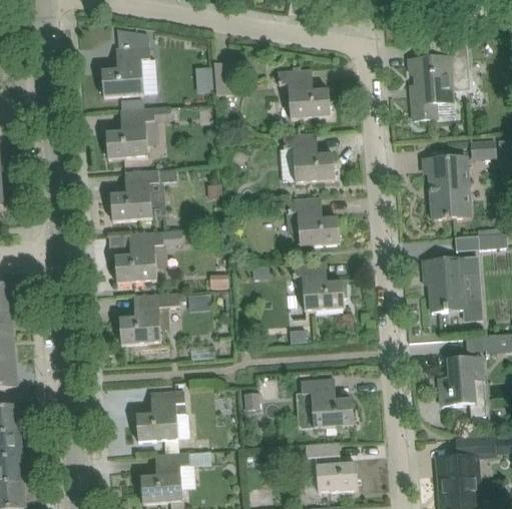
[(102,96),(157,92),(154,58),(149,58),(147,33),(116,28),(118,47),(114,47),(115,69),(100,70),(102,96)]
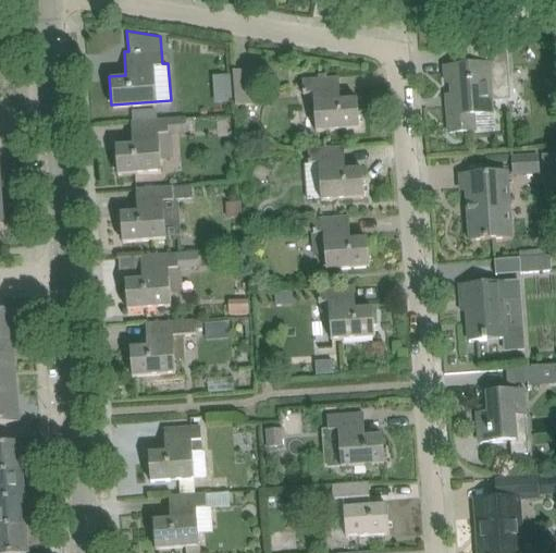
[(506,36),(495,36),(473,38),(476,62),(443,64),(444,80),(451,78),(453,102),(446,102),(448,130),(473,127),(472,111),(492,110),(491,98),(511,97),(506,36)]
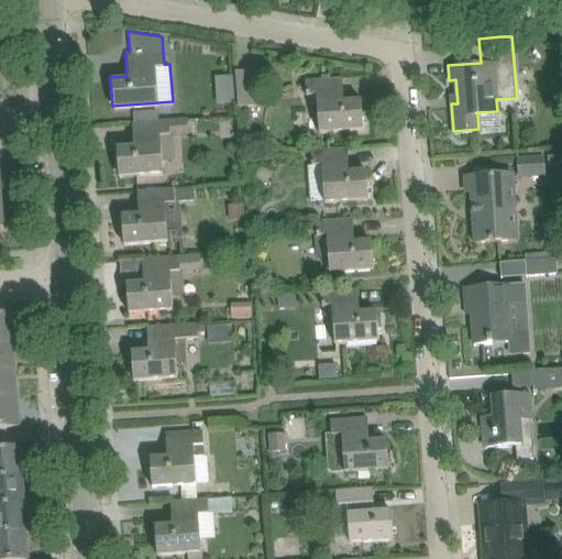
[(234,69),(237,91),(238,105),(257,103),(254,68),(234,69)]
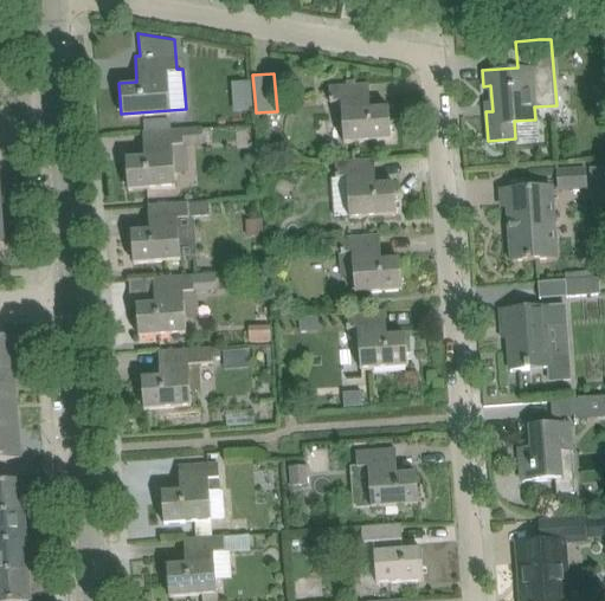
[(251,107),(250,76),(231,76),(232,107),(251,107)]
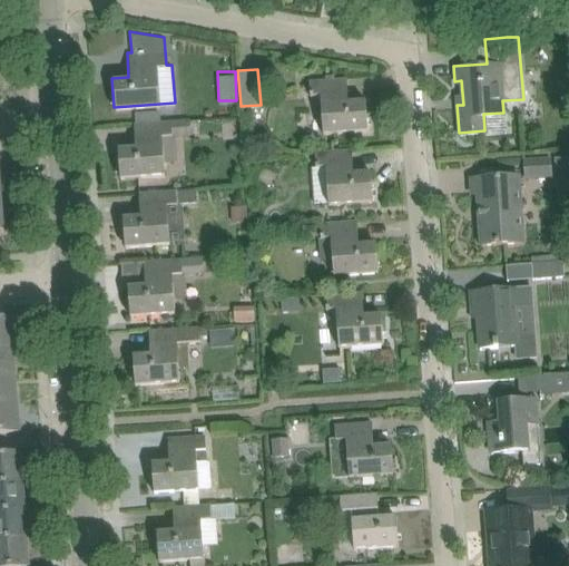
[(320,93),(321,105),(323,130),(366,127),(364,99),(346,100),(345,77),(308,79),(310,93),(320,93)]
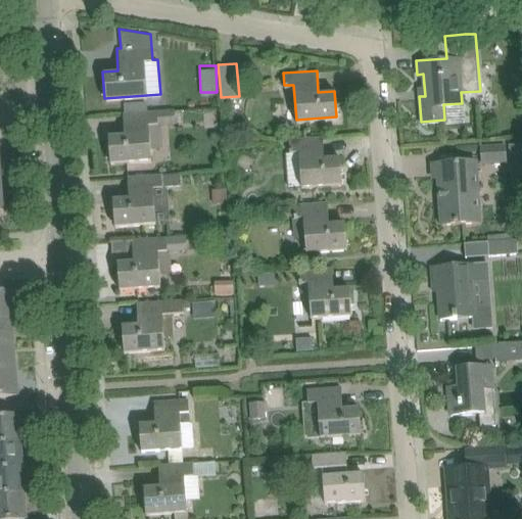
[(150,158),(149,146),(162,145),(160,123),(174,122),(174,108),(121,111),(123,135),(107,136),(109,161),(150,158)]
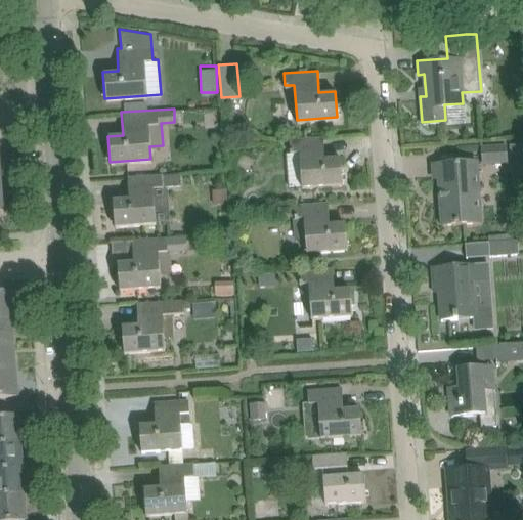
[(302,137),(288,138),(289,152),(299,152),(301,186),(341,183),(339,157),(323,158),(322,136),(302,137)]
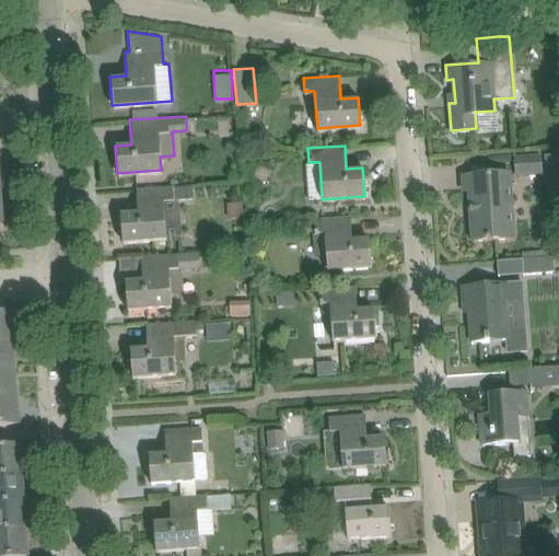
[(514,153),(515,173),(540,171),(539,152),(514,153)]
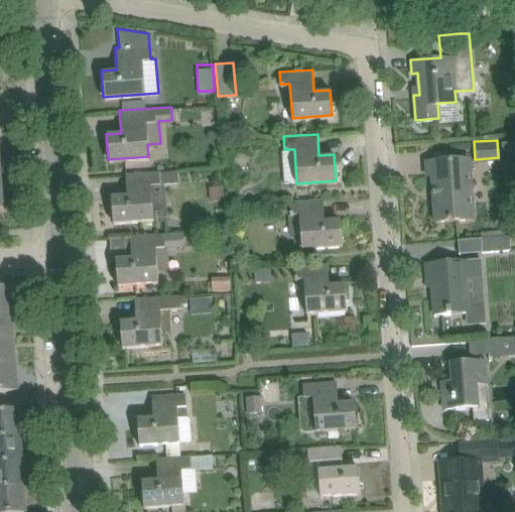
[(469,158),(445,159),(426,161),(427,174),(432,173),(435,220),(473,217),(469,158)]
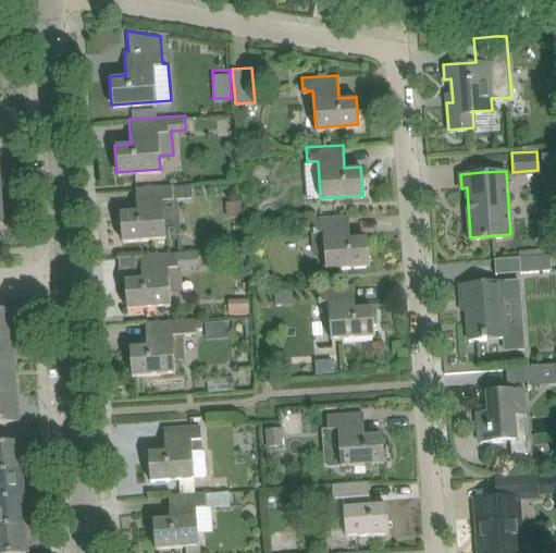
[(165,249),(164,236),(162,199),(172,198),(171,184),(134,187),(135,210),(119,211),(121,238),(132,238),(133,252),(165,249)]
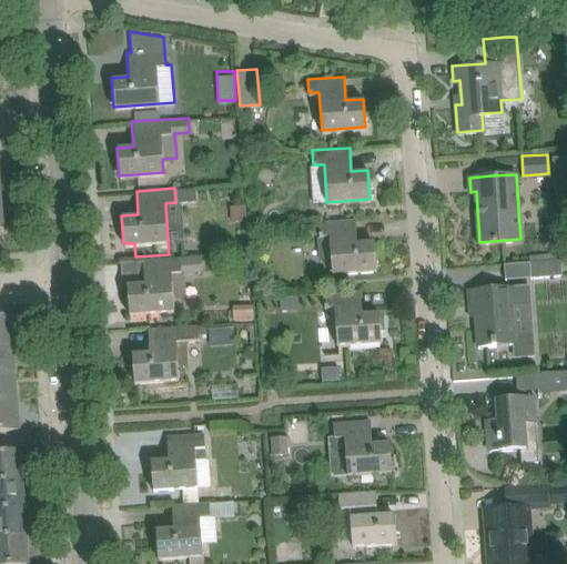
[(245,201),(229,202),(230,218),(246,217),(245,201)]
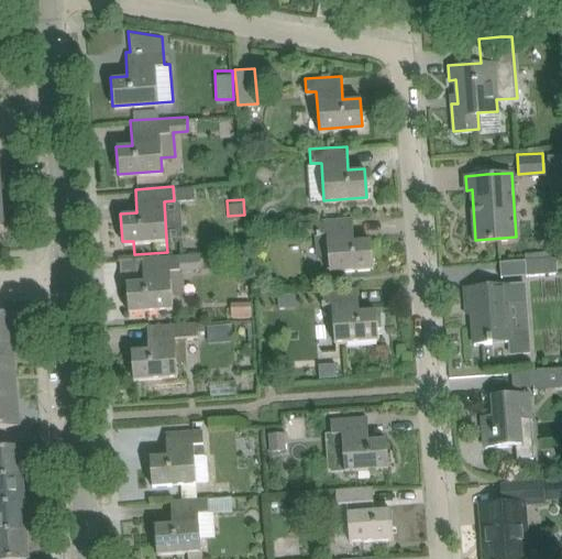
[(315,219),(316,233),(326,232),(329,270),(372,266),(371,239),(353,240),(351,217),(315,219)]
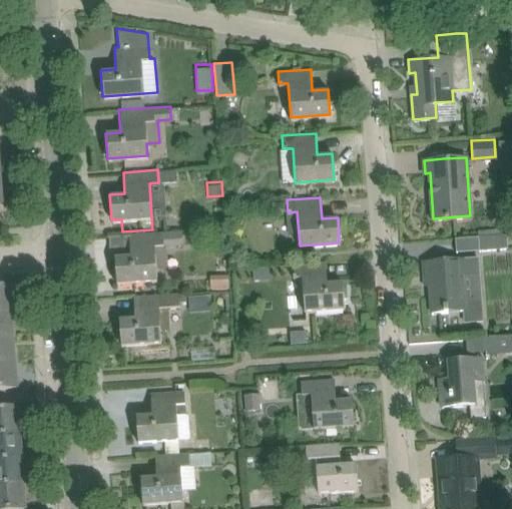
[(181,229),(161,231),(127,233),(129,256),(114,257),(116,283),(156,279),(155,268),(167,267),(166,243),(182,242),(181,229)]
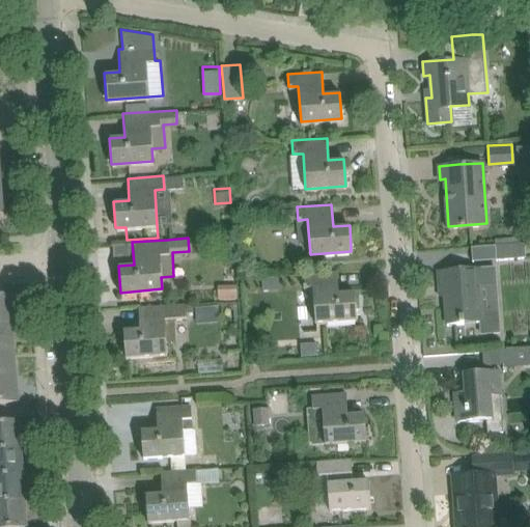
[(496,257),(520,255),(519,241),(494,243),(496,257)]
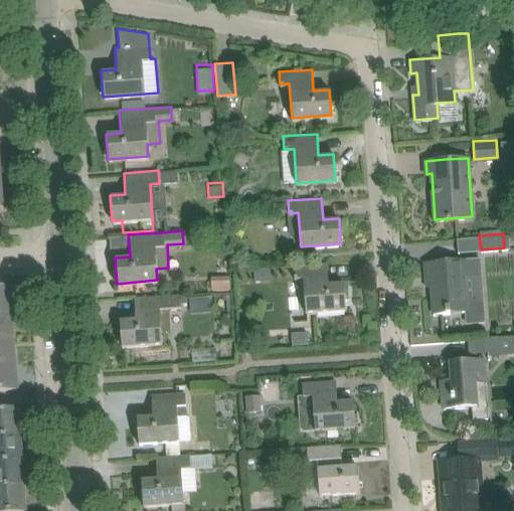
[(445,260),(424,261),(425,274),(435,274),(436,284),(431,284),(433,313),(452,311),(467,310),(466,301),(483,300),(481,273),(480,257),(465,258),(445,260)]
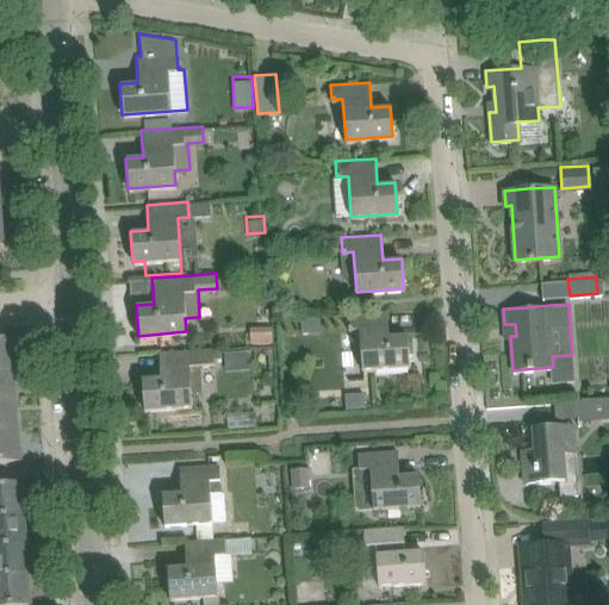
[(386,311),(362,312),(347,313),(348,328),(359,326),(362,368),(409,365),(406,335),(387,336),(386,311)]
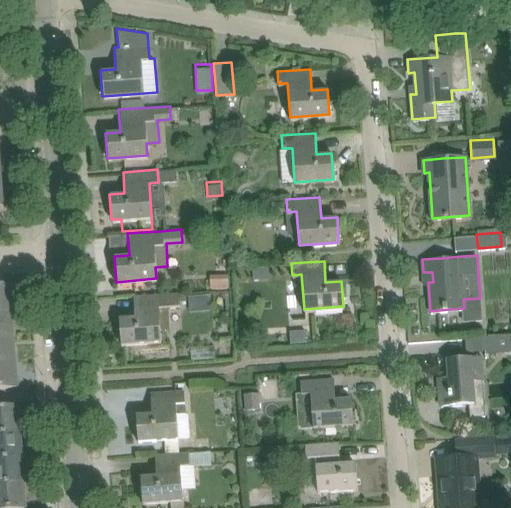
[(8,285),(3,285),(2,272),(0,272),(0,310),(9,310),(8,285)]
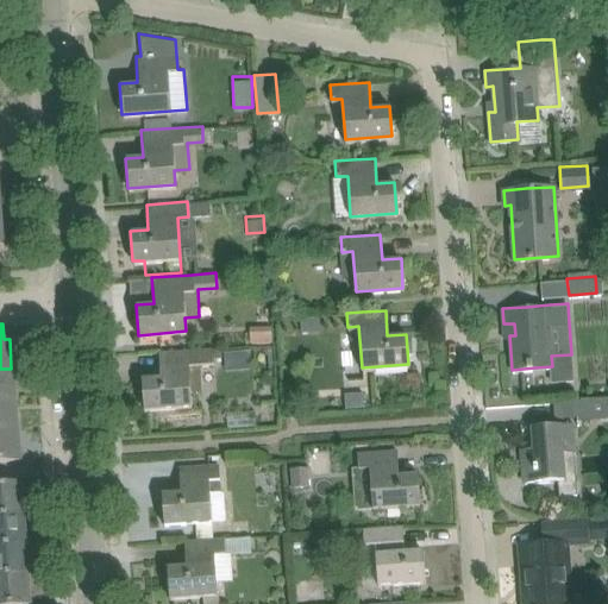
[(271,340),(270,325),(249,326),(249,341),(271,340)]
